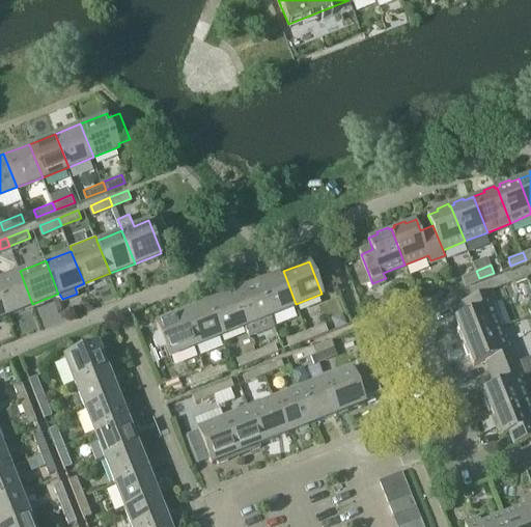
[(20,271),(0,278),(0,295),(7,314),(32,304),(20,271)]
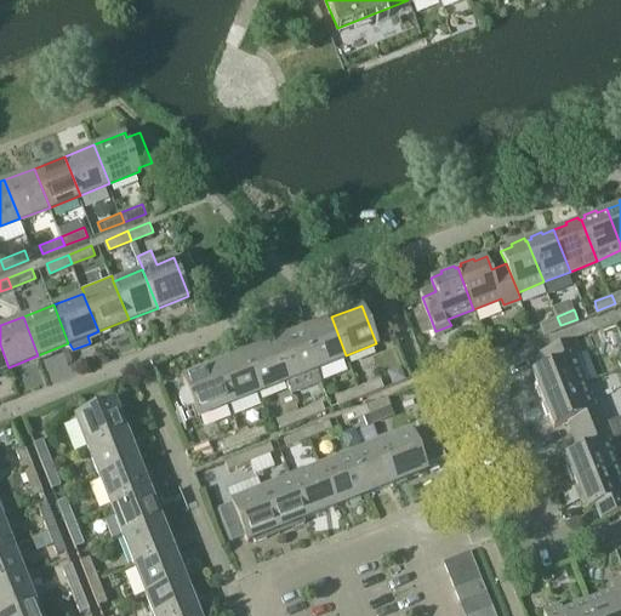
[(331,317),(302,329),(317,366),(346,355),(331,317)]
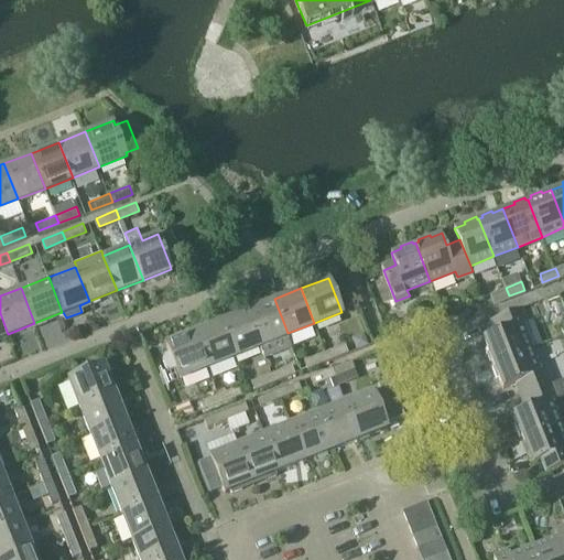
[(494,301),(509,295),(506,288),(490,293),(494,301)]
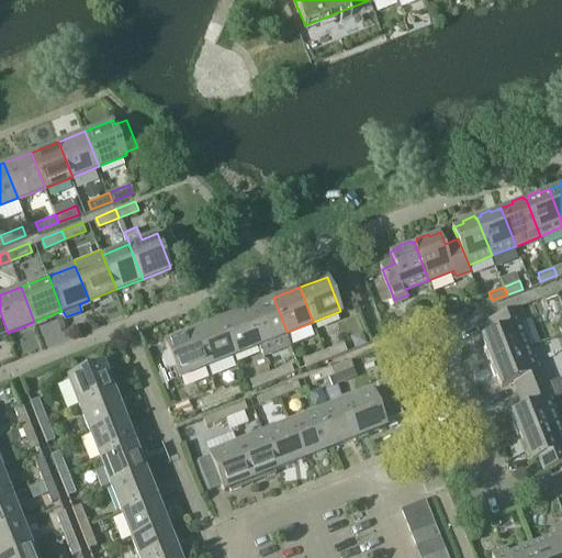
[(273,298),(247,309),(260,343),(259,343),(260,345),(263,355),(291,344),(287,334),(287,333),(287,332),(273,298)]
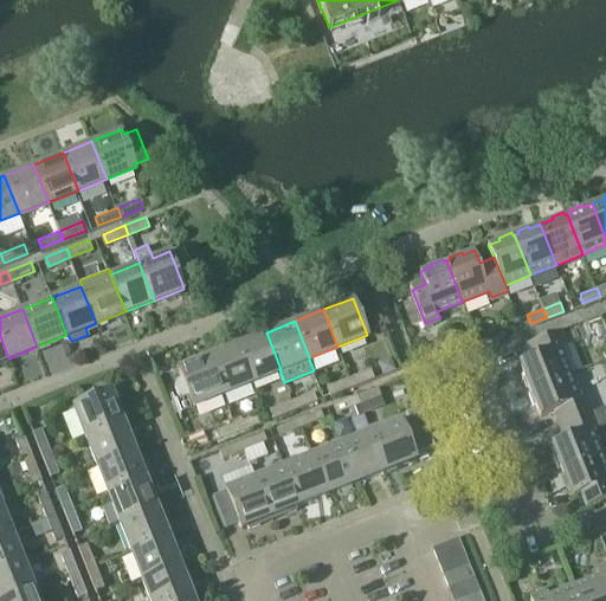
[(533,355),(519,360),(523,373),(522,374),(526,385),(528,383),(529,386),(571,370),(560,346),(567,342),(561,327),(527,340),(533,355)]
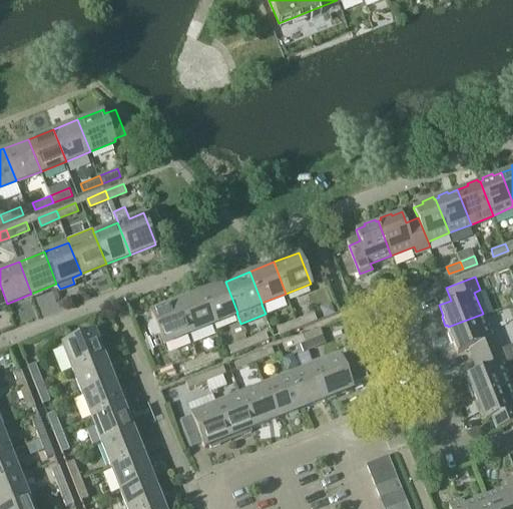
[(225,282),(201,291),(213,323),(236,313),(237,313),(225,282)]
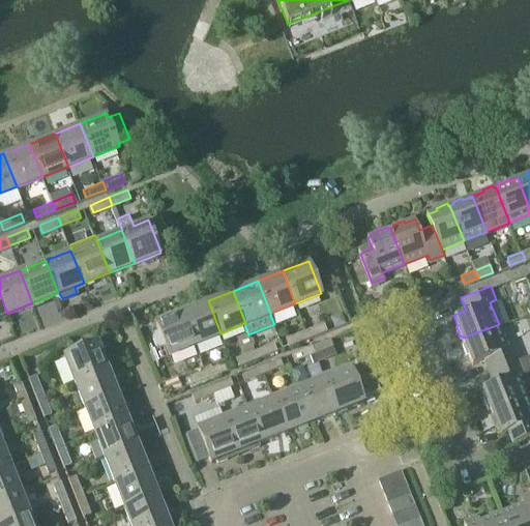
[(208,300),(182,311),(195,343),(221,333),(208,300)]
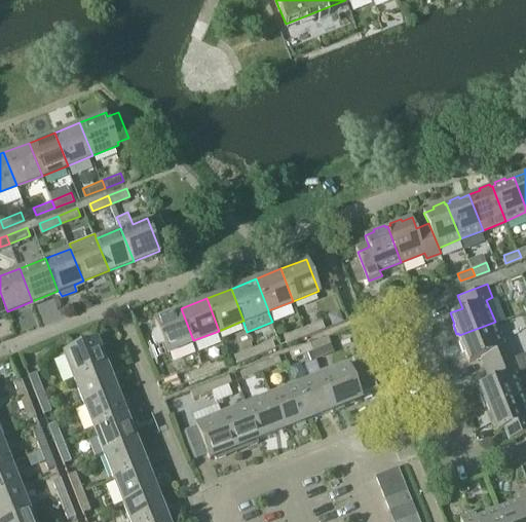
[(154,328),(152,333),(155,340),(159,341),(163,340),(168,350),(193,340),(181,308),(155,319),(158,326),(154,328)]
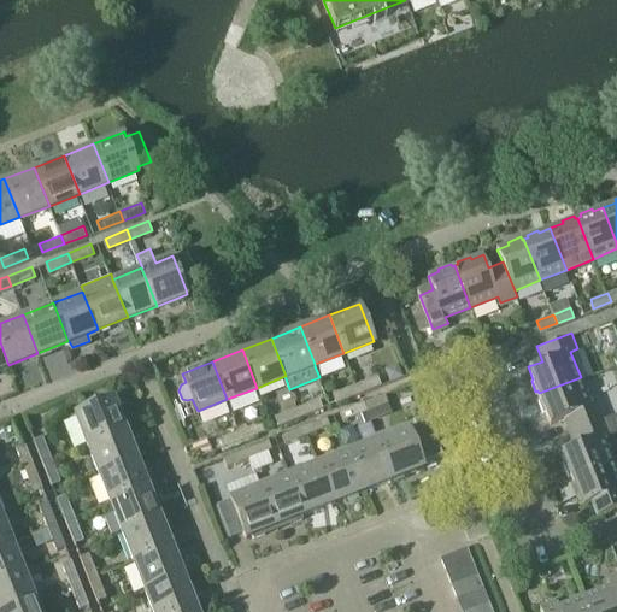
[(378,372),(356,382),(359,390),(382,382),(378,372)]
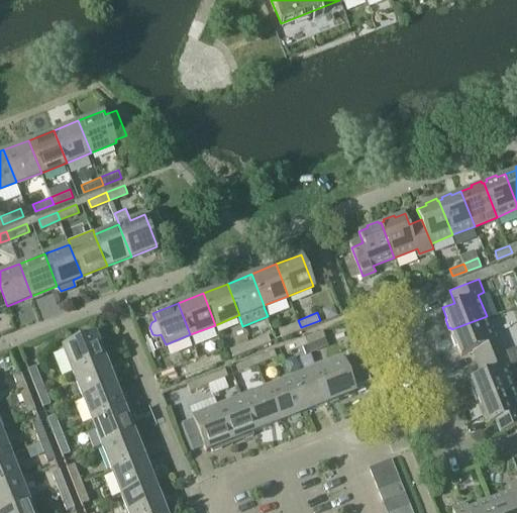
[(452,333),(450,334),(454,344),(456,343),(460,353),(473,348),(478,360),(506,348),(501,336),(495,338),(487,316),(451,329),(452,333)]
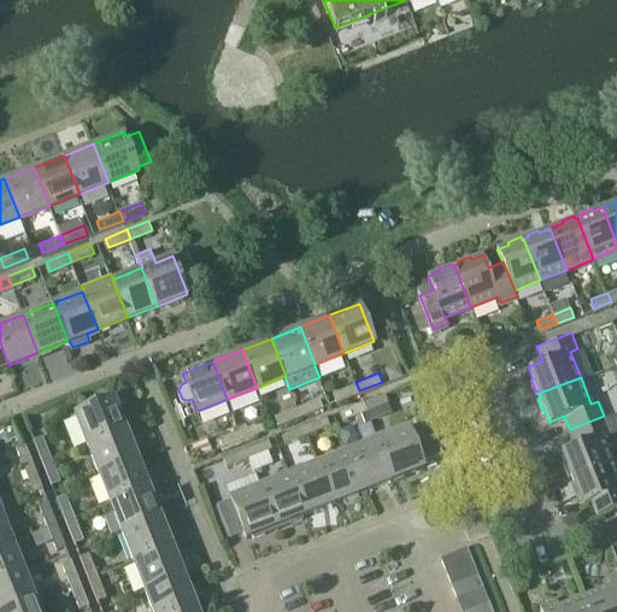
[(359,390),(356,382),(334,390),(338,400),(359,390)]
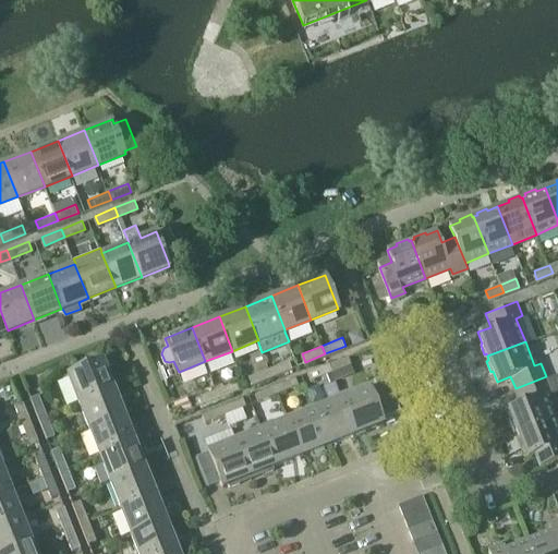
[(348,354),(328,362),(331,371),(351,362),(348,354)]
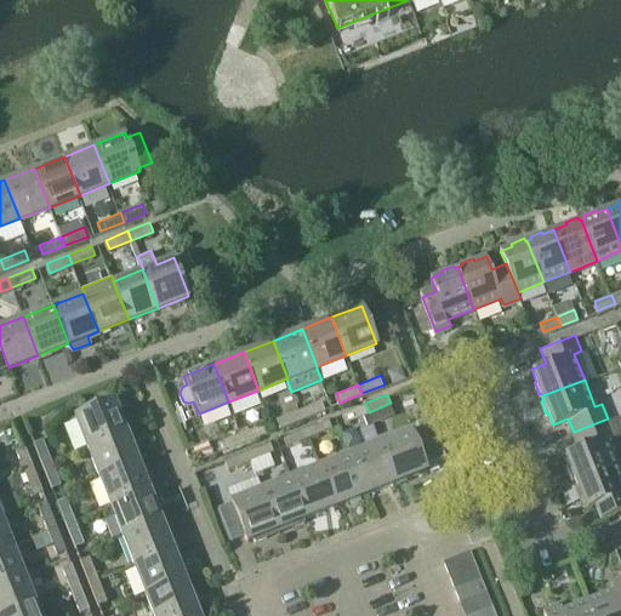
[(114,399),(75,415),(89,446),(126,432),(114,399)]
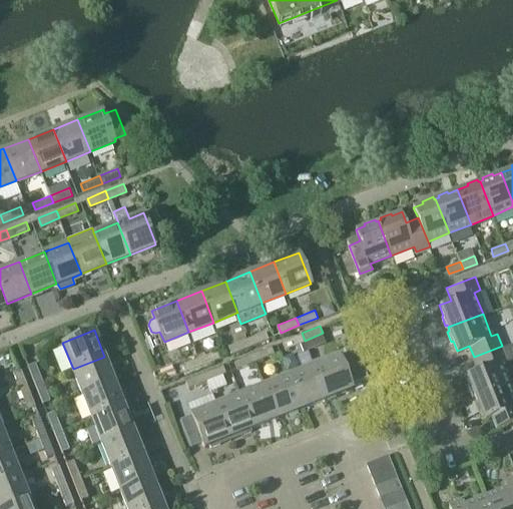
[(266,330),(247,337),(250,345),(269,337),(266,330)]
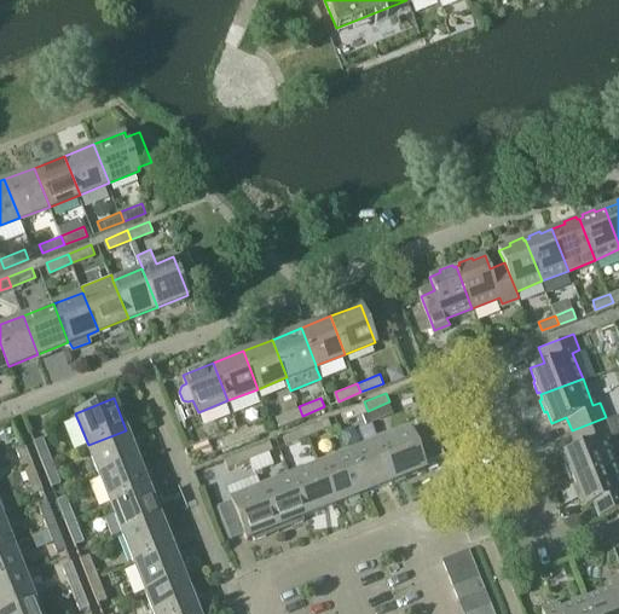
[(346,420),(368,411),(364,401),(342,410),(346,420)]
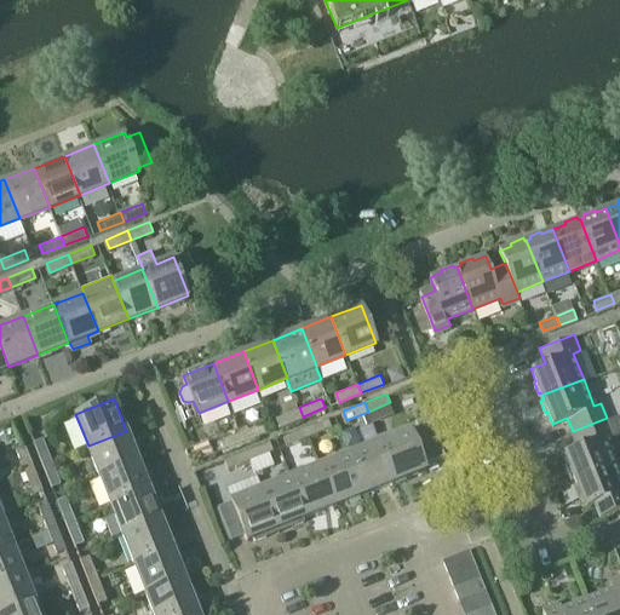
[(303,417),(299,407),(276,417),(279,425),(303,417)]
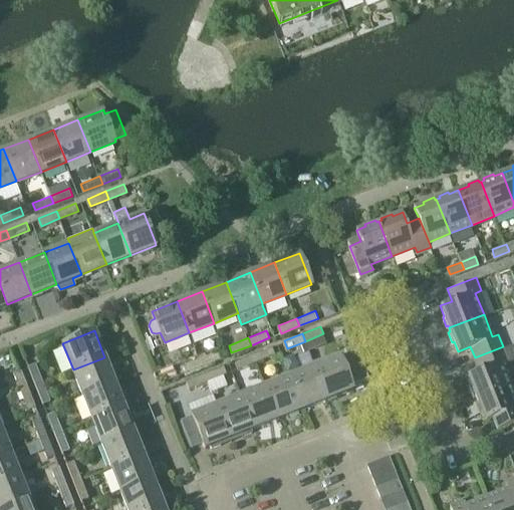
[(299,353),(308,349),(305,341),(296,345),(299,353)]
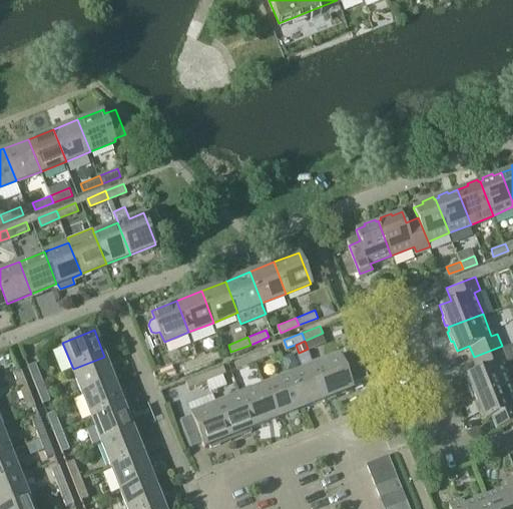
[(478,370),(466,374),(470,384),(468,385),(473,396),(474,395),(475,397),(510,384),(501,362),(507,359),(512,357),(512,348),(511,343),(502,346),(474,357),(478,370)]
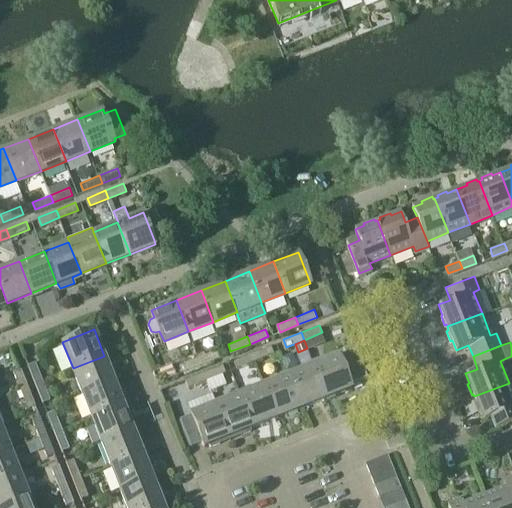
[(270,344),(253,351),(256,359),(274,352),(270,344)]
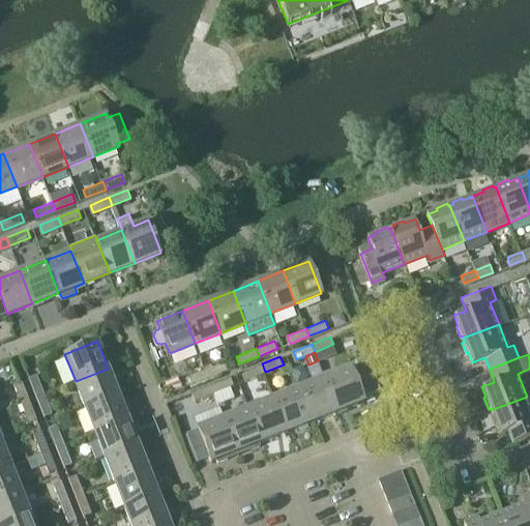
[(334,368),(322,372),(324,377),(336,410),(363,400),(361,396),(380,388),(369,359),(336,372),(334,368)]
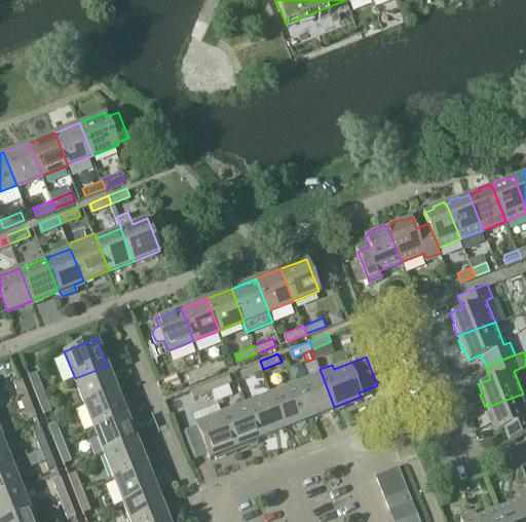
[(211,363),(203,366),(207,373),(226,366),(223,358),(211,363)]
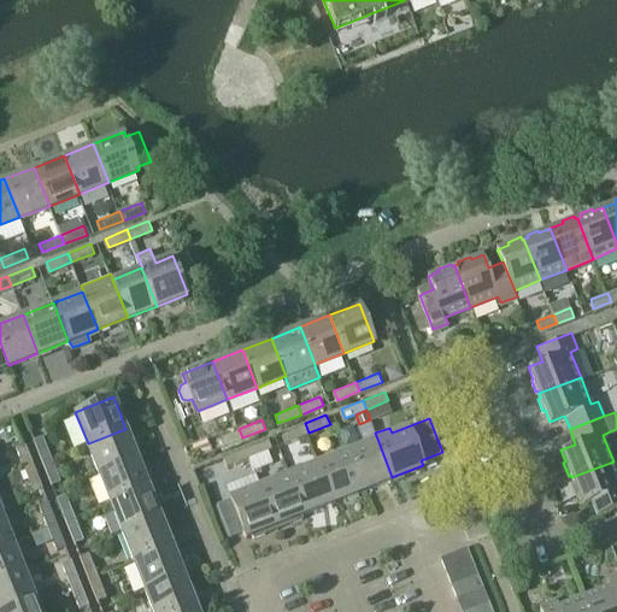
[(285,442),(309,433),(305,423),(281,433),(285,442)]
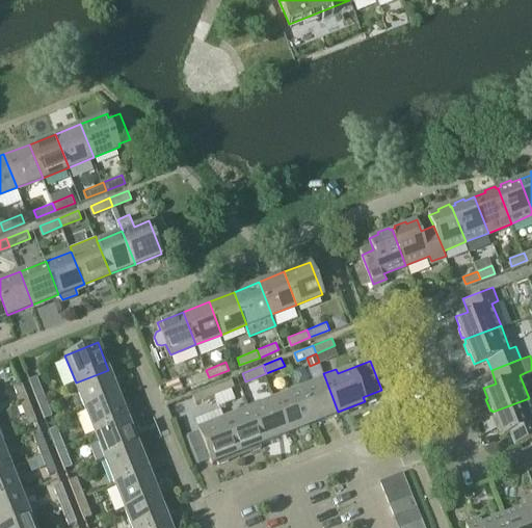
[(108,370),(76,383),(85,407),(118,395),(108,370)]
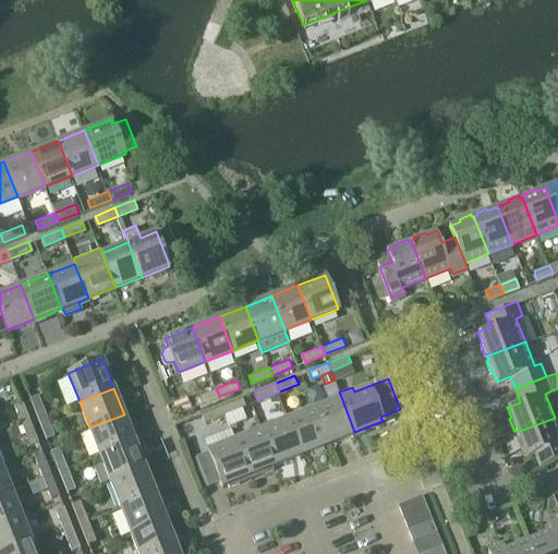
[(219,396),(216,388),(196,396),(199,404),(219,396)]
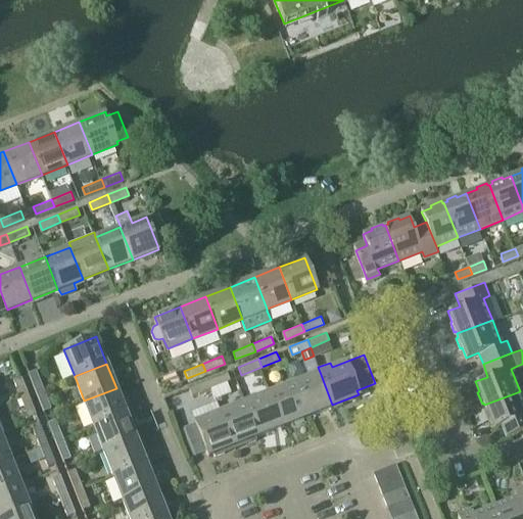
[(29,371),(36,391),(44,388),(36,368),(29,371)]
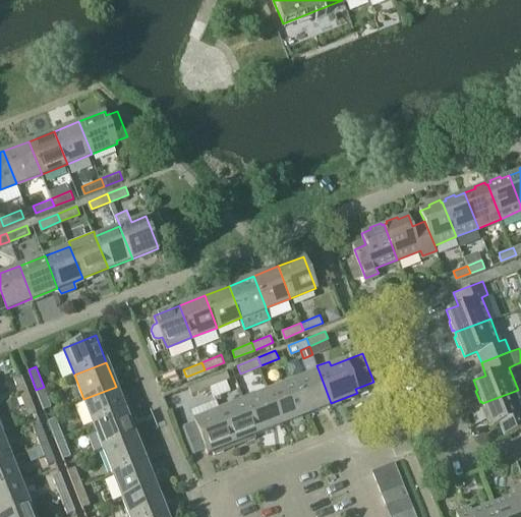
[(226,369),(208,378),(211,386),(230,378),(226,369)]
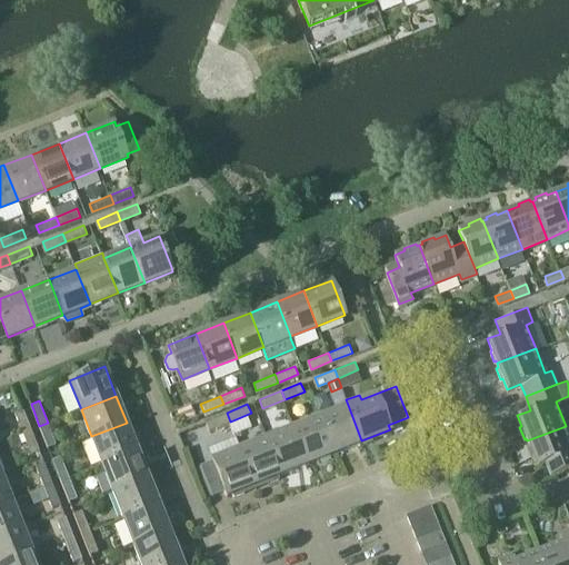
[(348,405),(321,415),(336,450),(361,440),(348,405)]
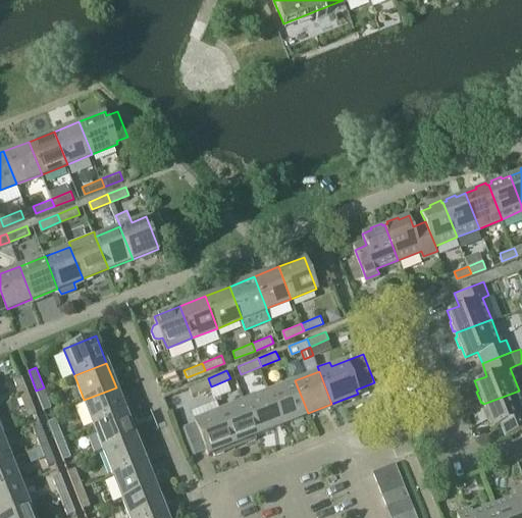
[(21,373),(13,376),(21,397),(30,394),(21,373)]
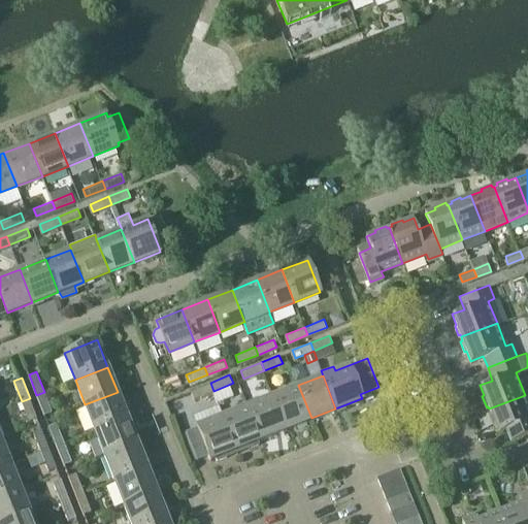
[(195,398),(213,391),(210,383),(192,390),(195,398)]
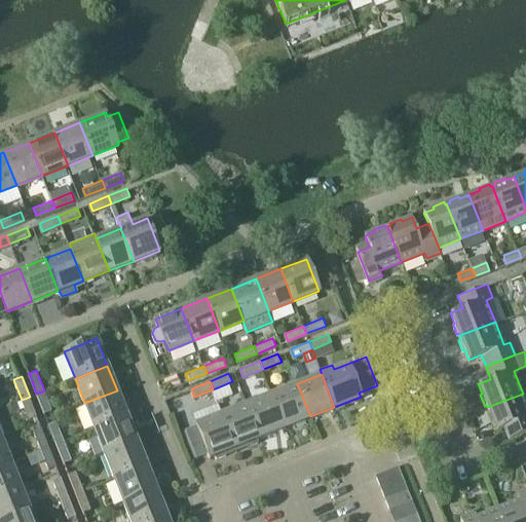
[(297,383),(272,394),(286,426),(310,416),(297,383)]
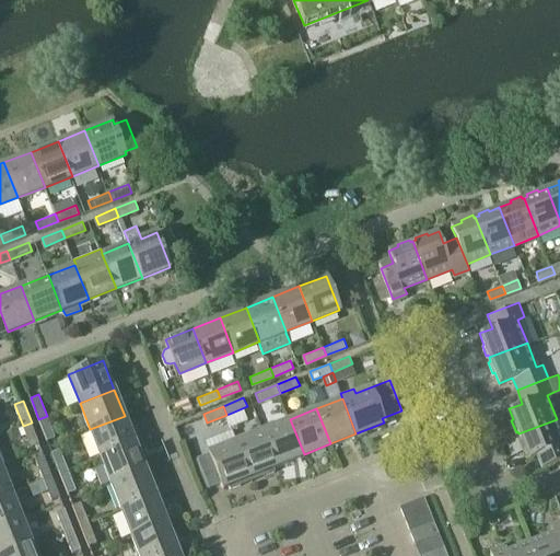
[(47,416),(38,419),(46,439),(55,436),(47,416)]
